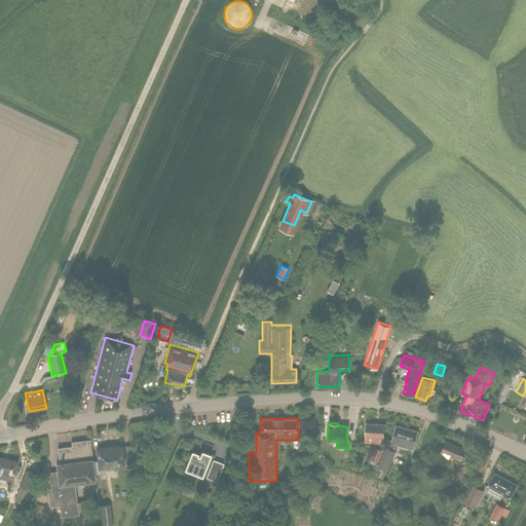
[(383,443),(384,424),(366,423),(365,442),(383,443)]
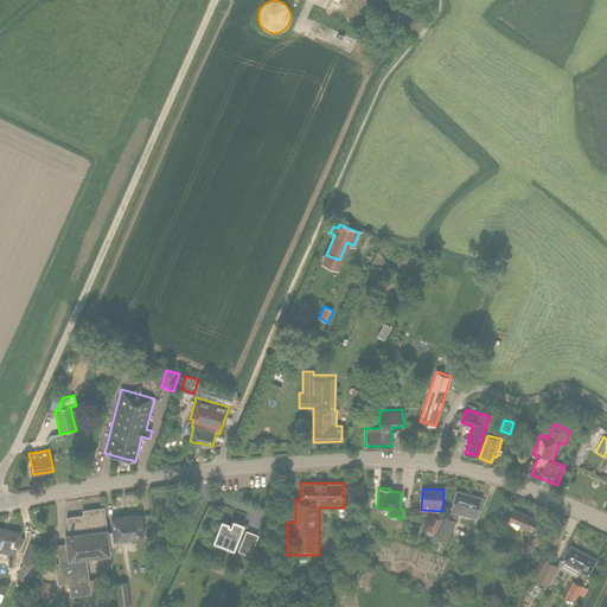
[(477,518),(483,498),(457,491),(452,508),(462,511),(461,515),(477,518)]
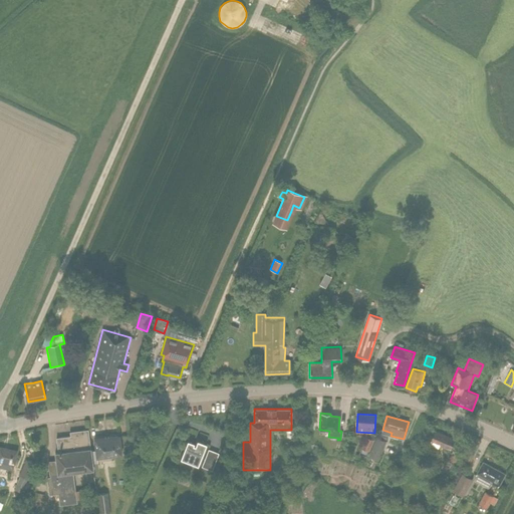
[(92,469),(91,463),(90,451),(87,430),(82,430),(83,435),(56,438),(58,452),(55,453),(56,460),(48,461),(49,474),(72,472),(92,469)]
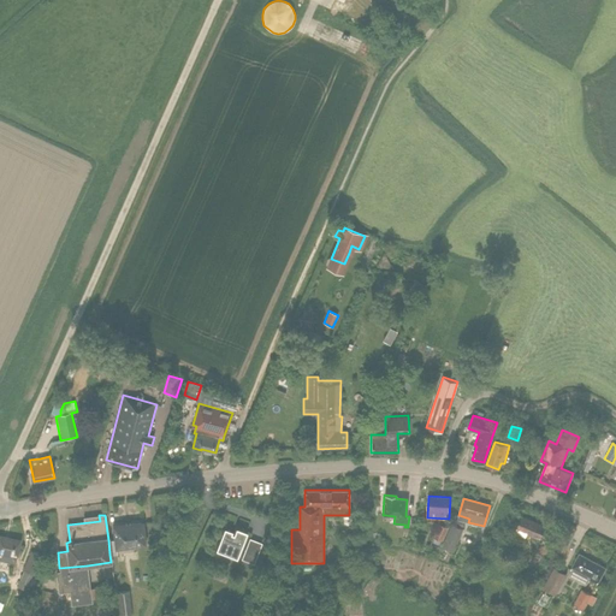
[(344,523),(348,525),(351,523),(351,515),(342,515),(342,517),(344,517),(344,523)]
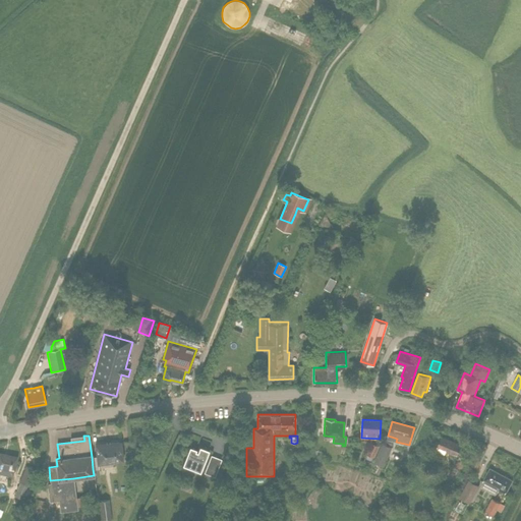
[(457,456),(457,455),(461,445),(442,437),(436,450),(443,453),(432,475),(453,483),(459,471),(446,465),(450,457),(453,458),(454,455),(457,456)]
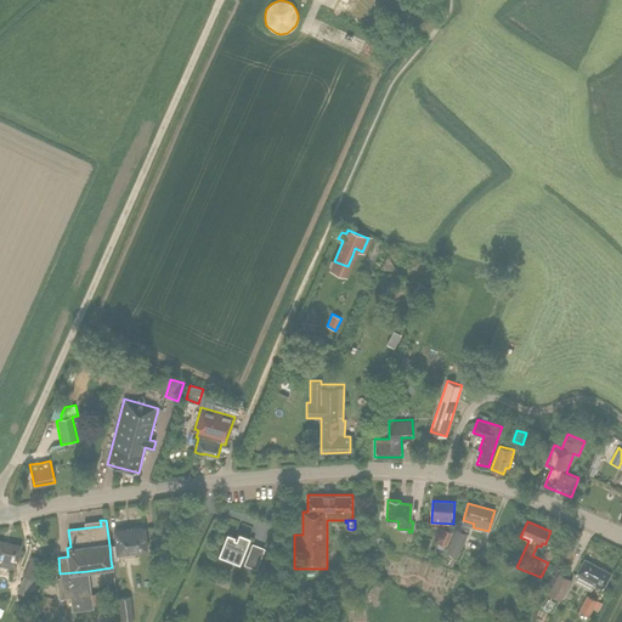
[(116,544),(109,546),(111,560),(118,559),(117,554),(147,549),(143,526),(114,531),(116,544)]
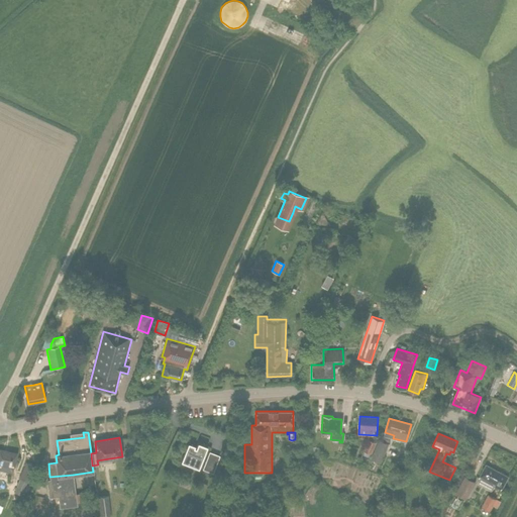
[(370,439),(365,451),(371,453),(376,442),(370,439)]
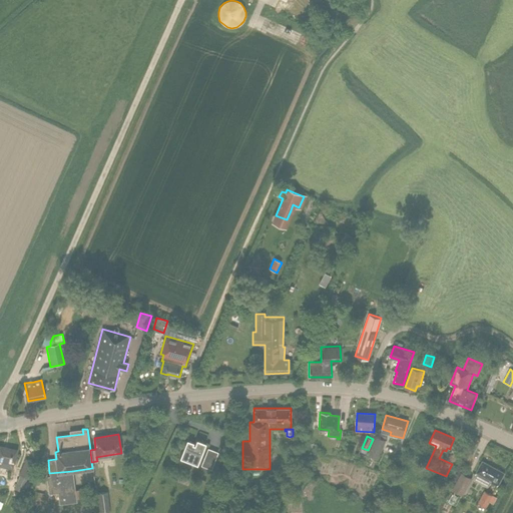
[(378,459),(386,441),(377,437),(369,455),(378,459)]
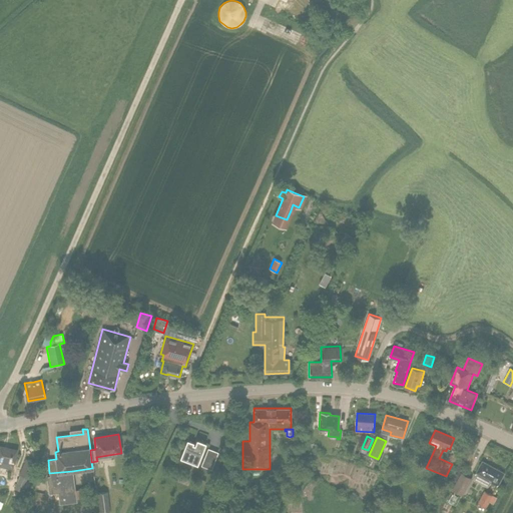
[(192,458),(198,461),(205,442),(196,439),(194,444),(192,443),(193,441),(186,439),(179,457),(185,459),(192,458)]
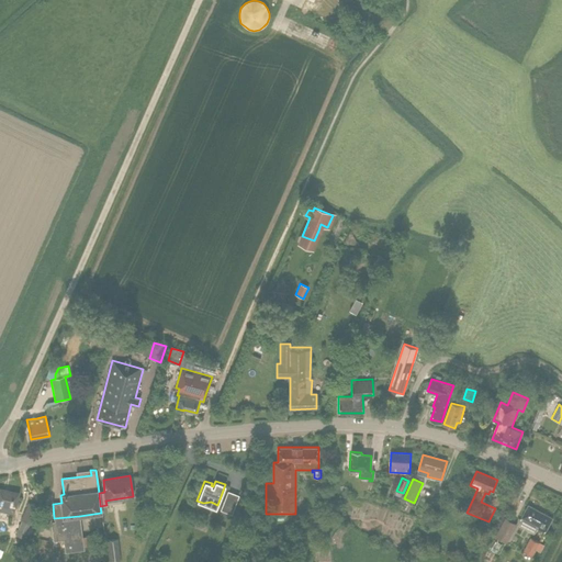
[(0,507),(14,510),(18,493),(0,489),(0,507)]
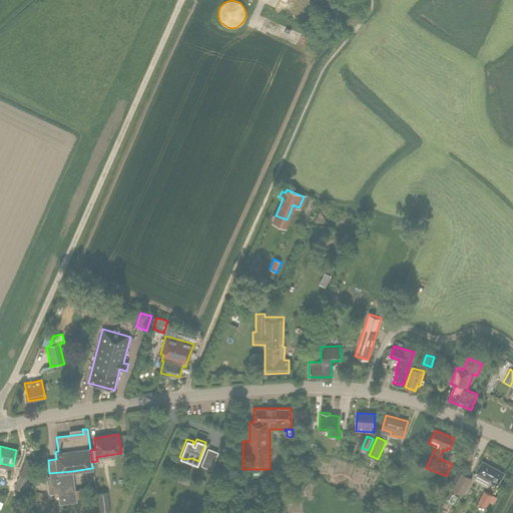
[(213,462),(203,458),(200,465),(211,469),(213,462)]
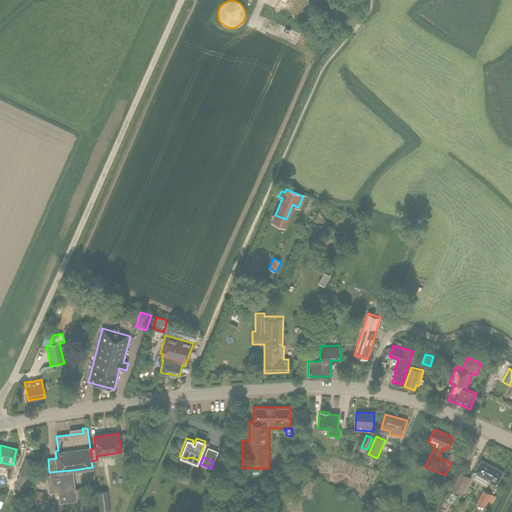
[(35,462),(25,458),(19,474),(28,478),(35,462)]
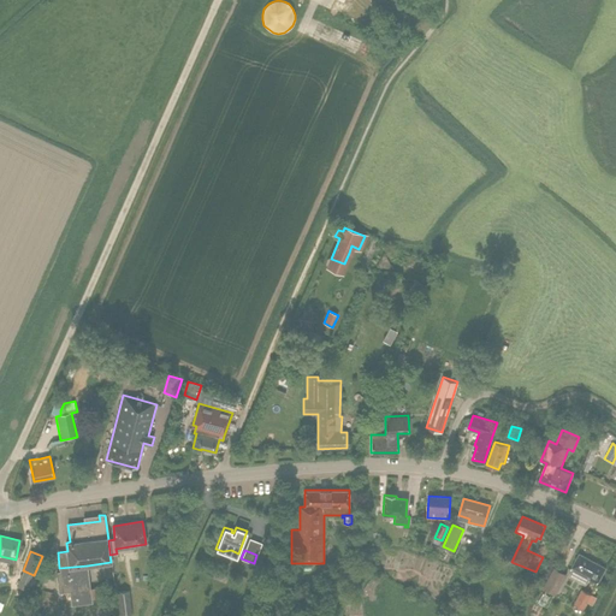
[(597,584),(605,568),(579,554),(570,569),(572,570),(570,573),(570,575),(585,582),(587,582),(588,579),(597,584)]
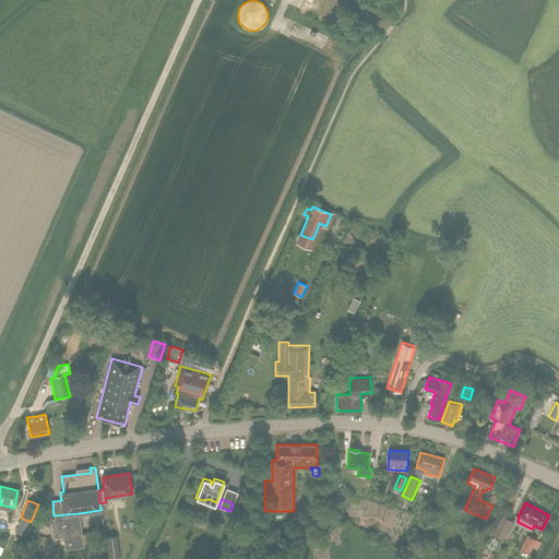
[(82,536),(79,513),(54,515),(55,520),(50,520),(52,538),(62,537),(64,549),(84,547),(82,536)]
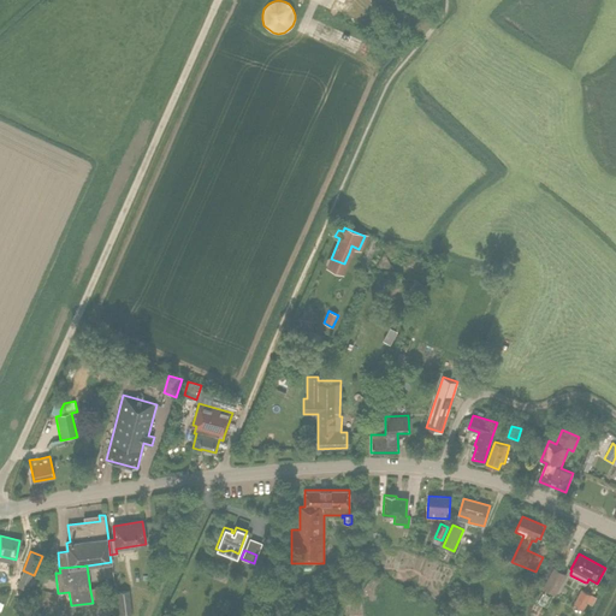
[(556,594),(567,574),(555,567),(543,587),(556,594)]
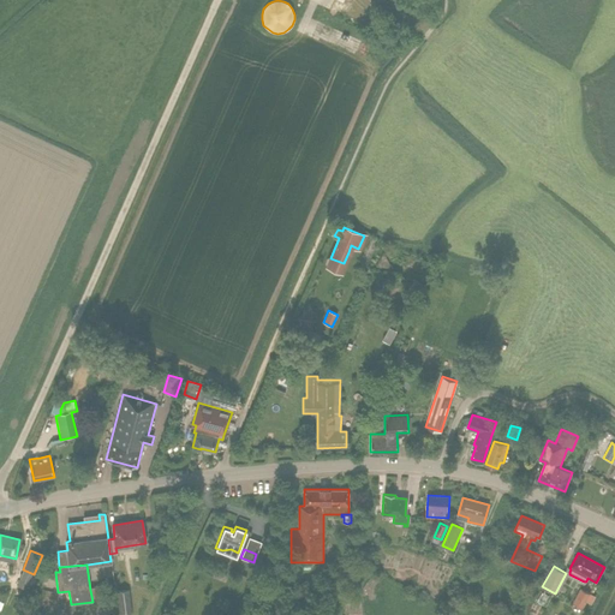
[(524,586),(514,583),(511,591),(520,596),(524,586)]
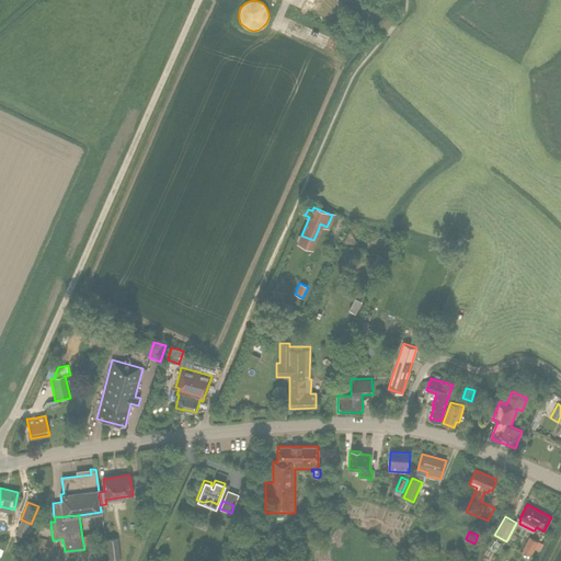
[(110,560),(119,559),(117,537),(106,539),(110,560)]
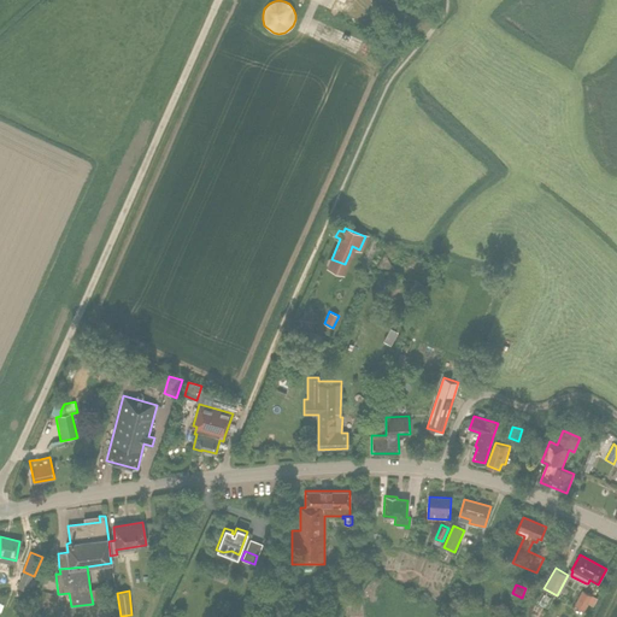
[(585,610),(593,595),(583,591),(575,605),(585,610)]
